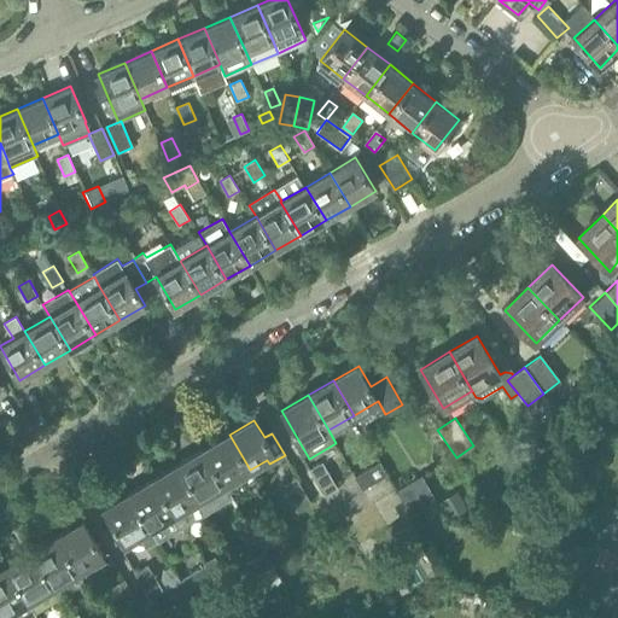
[(229,435),(204,449),(226,484),(250,470),(229,435)]
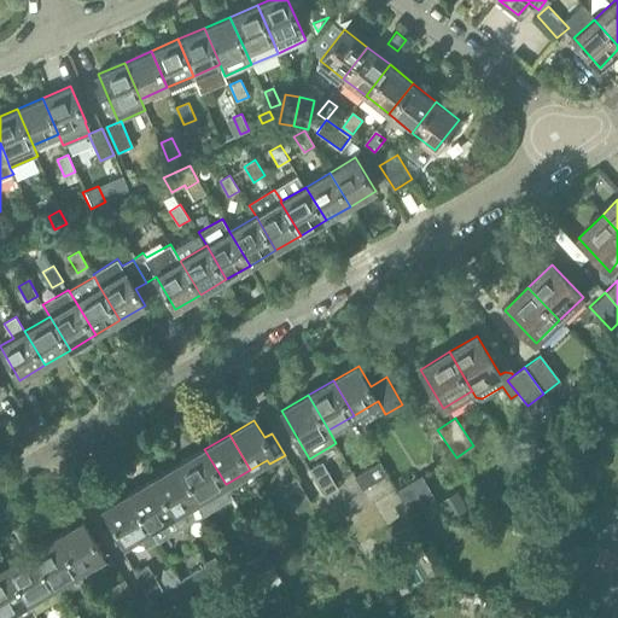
[(204,449),(180,464),(200,499),(209,512),(233,497),(226,484),(204,449)]
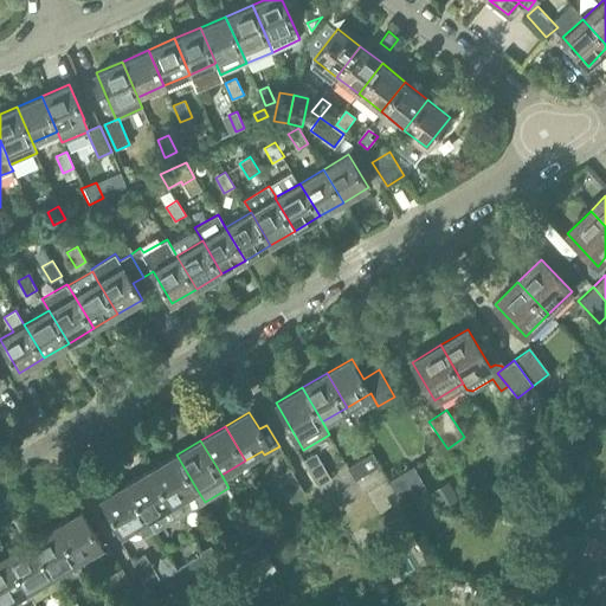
[(358,479),(381,465),(374,453),(349,468),(358,479)]
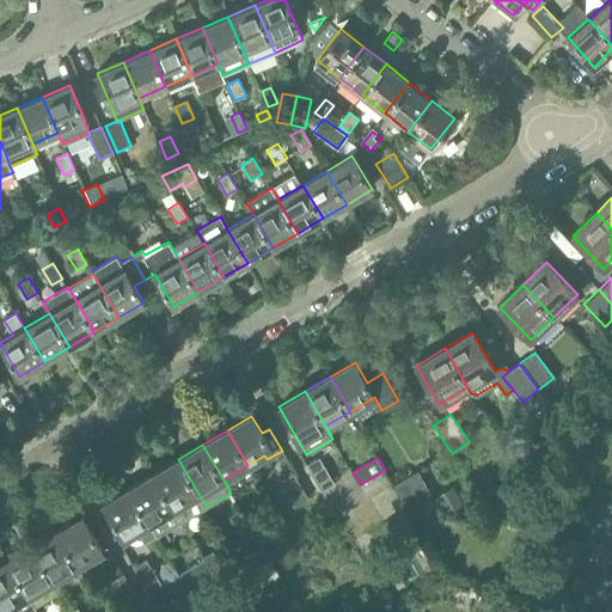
[(182,521),(207,507),(199,494),(178,459),(153,473),(175,508),(182,521)]
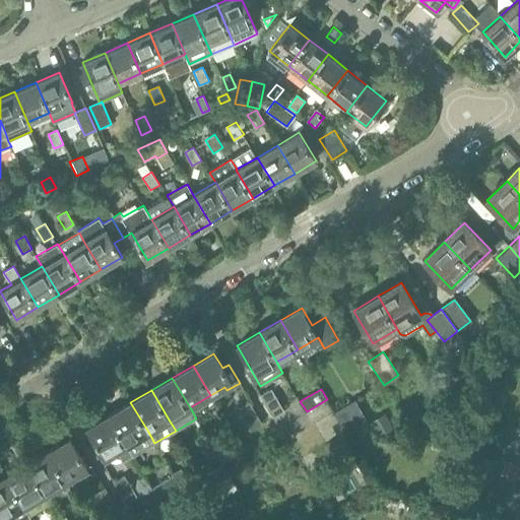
[(273,416),(284,410),(271,390),(261,396),(273,416)]
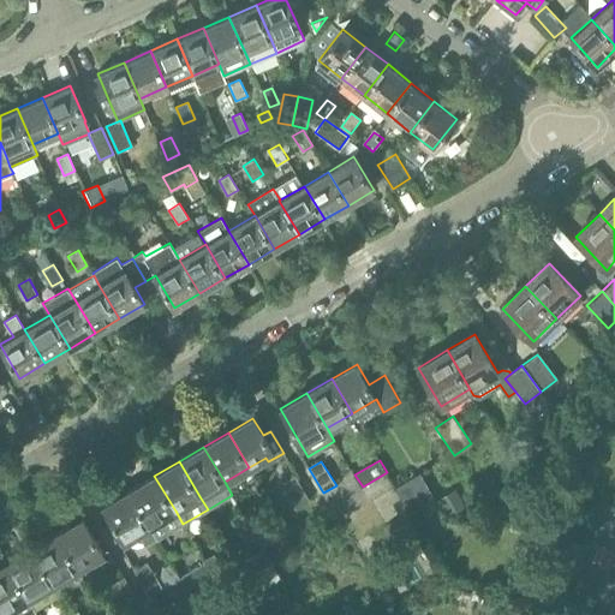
[(396,489),(411,513),(404,500),(429,485),(422,473),(396,489)]
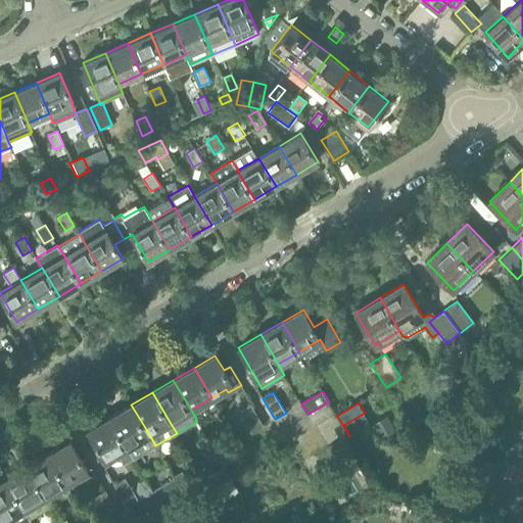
[(131,405),(109,418),(127,447),(133,458),(134,459),(155,445),(149,434),(131,405)]
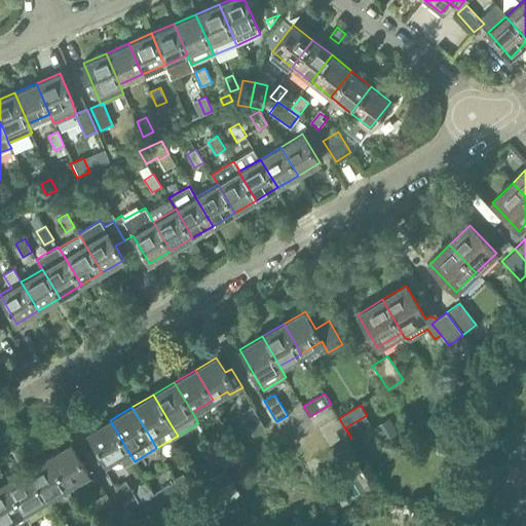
[(255,435),(265,428),(253,407),(242,414),(255,435)]
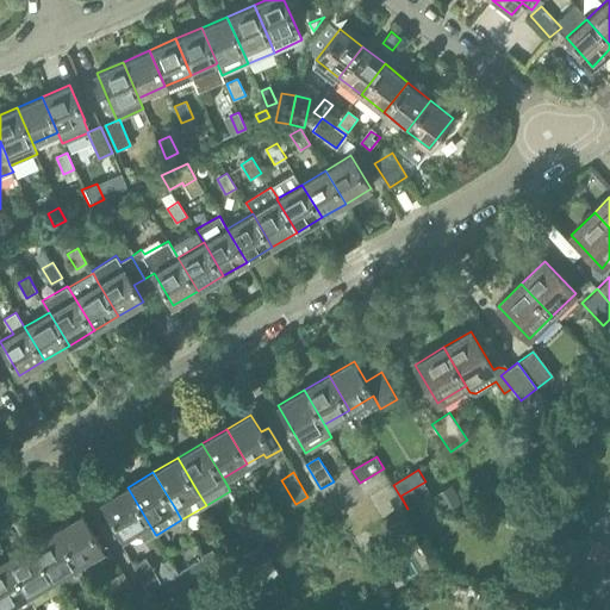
[(400,496),(408,509),(433,495),(425,481),(400,496)]
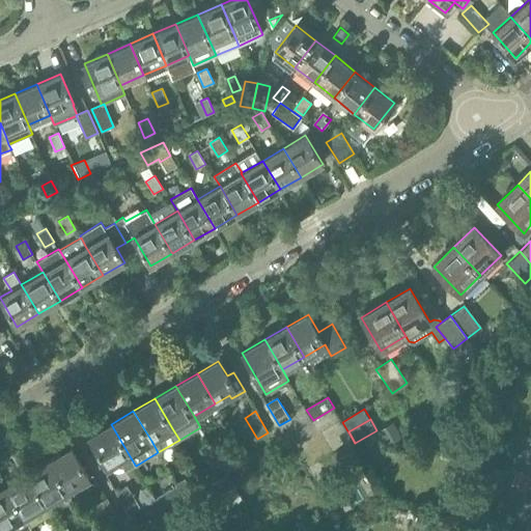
[(393,422),(379,430),(385,443),(399,442),(403,439),(393,422)]
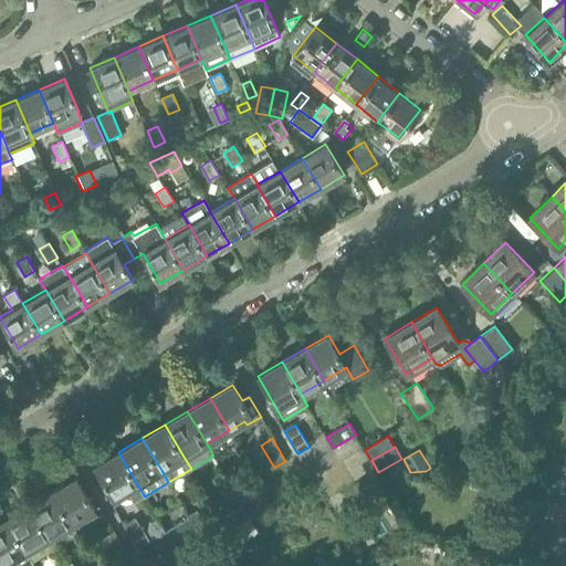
[(114,498),(127,490),(134,501),(144,495),(137,484),(118,452),(95,467),(114,498)]
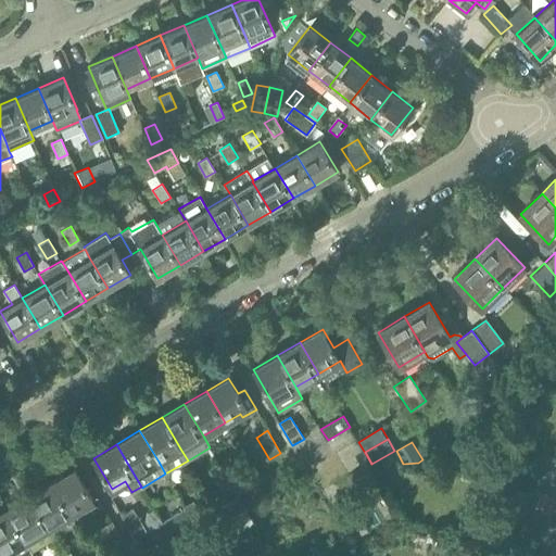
[(253,468),(230,482),(238,493),(260,480),(253,468)]
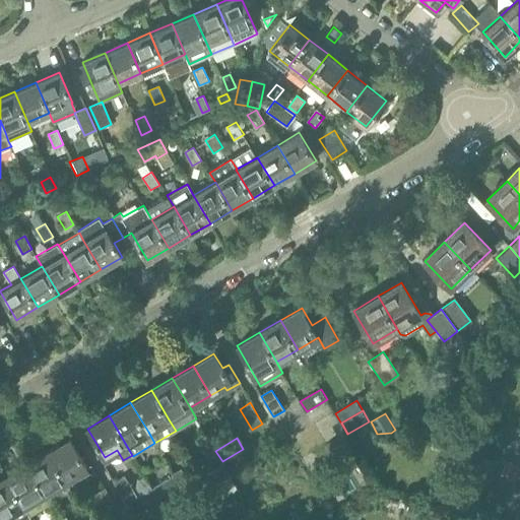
[(49,451),(66,480),(86,468),(69,439),(49,451)]
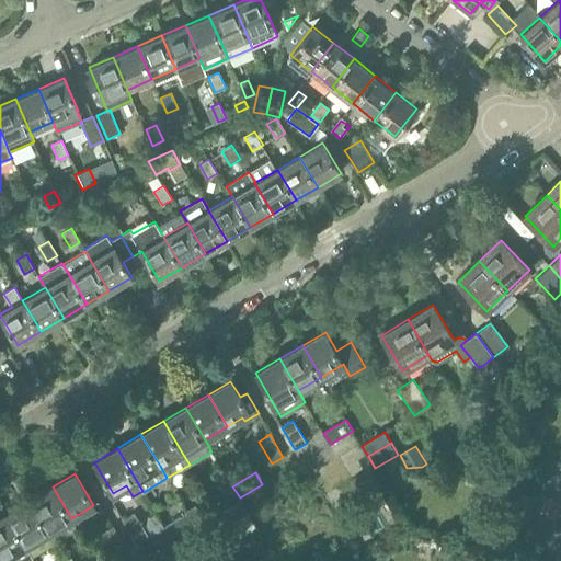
[(219,514),(226,525),(248,512),(240,497),(232,487),(231,484),(222,490),(232,506),(219,514)]
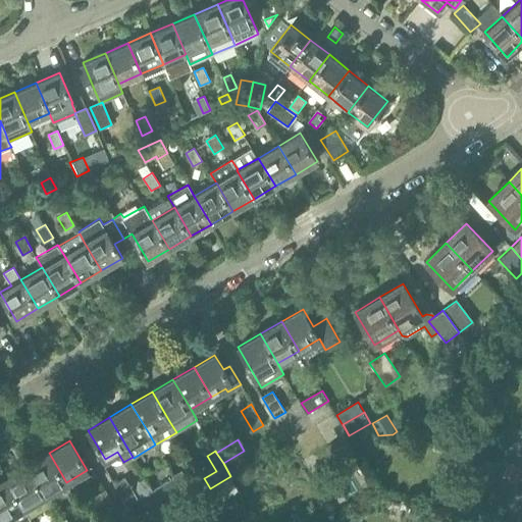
[(49,453),(29,465),(46,494),(66,482),(49,453)]
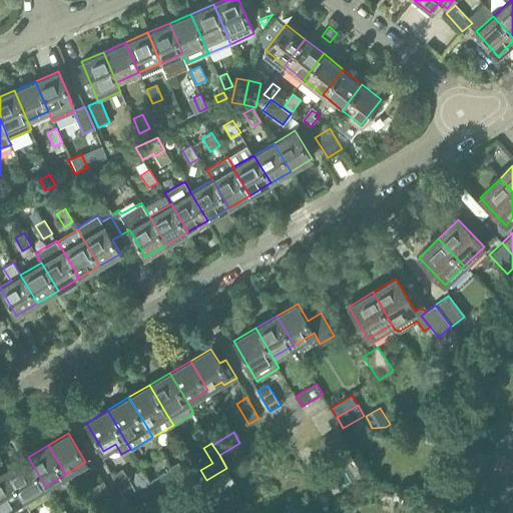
[(512,461),(501,454),(497,461),(511,469),(512,465),(512,461)]
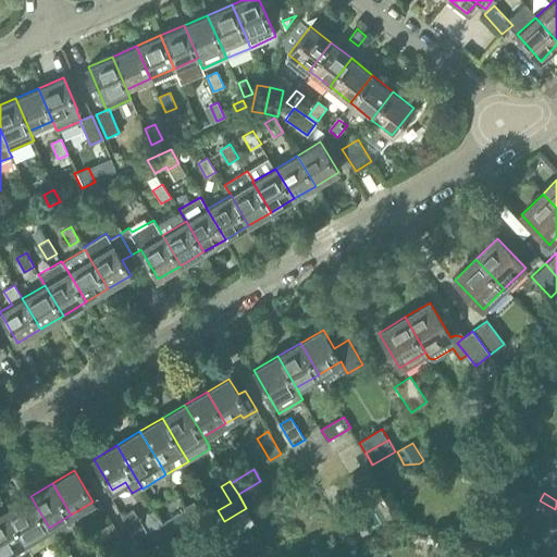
[(31,496),(8,509),(26,541),(33,552),(54,539),(48,529),(49,528),(31,496)]
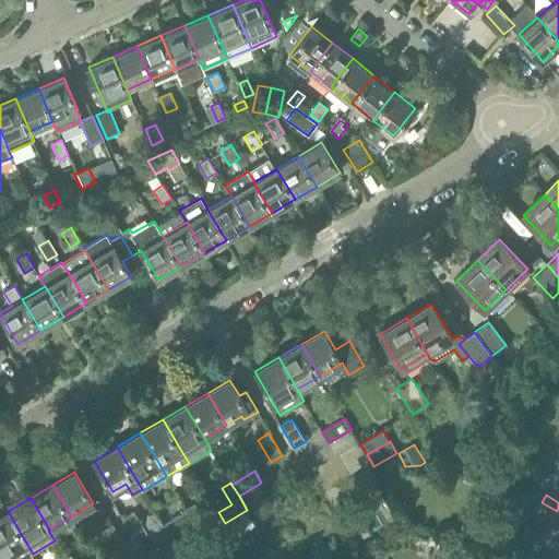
[(186,509),(187,511),(193,523),(203,516),(194,503),(186,509)]
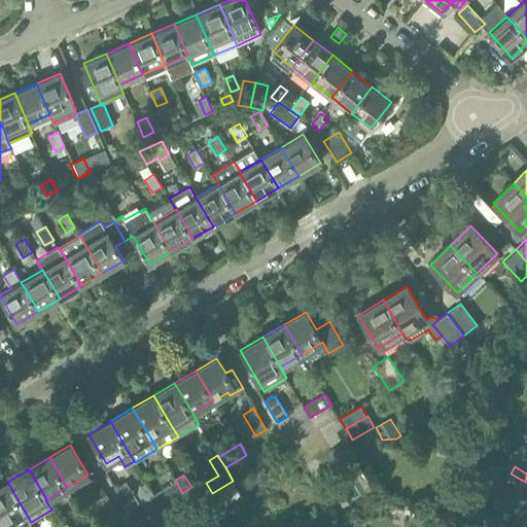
[(233,481),(212,493),(220,506),(240,494),(233,482),(234,482),(233,481)]
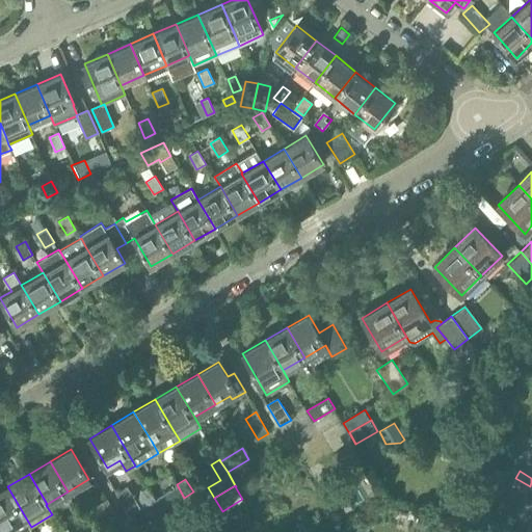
[(7,486),(0,490),(0,524),(3,530),(2,530),(3,531),(25,531),(30,529),(30,528),(31,527),(25,516),(7,486)]
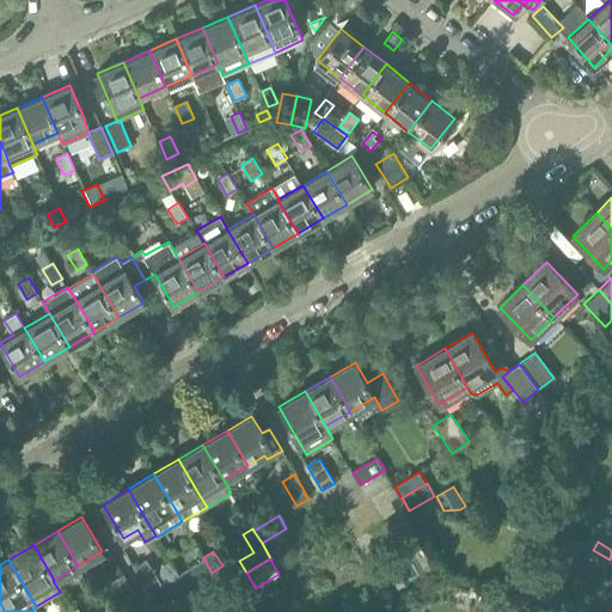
[(166,583),(178,575),(170,560),(161,564),(160,573),(166,583)]
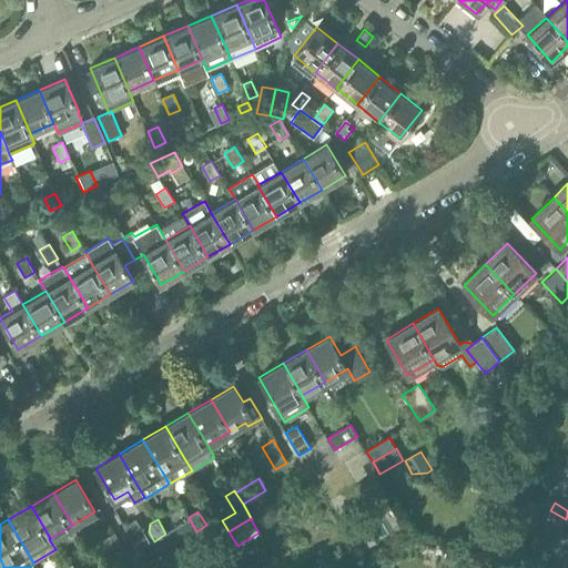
[(173,545),(196,531),(190,519),(166,533),(173,545)]
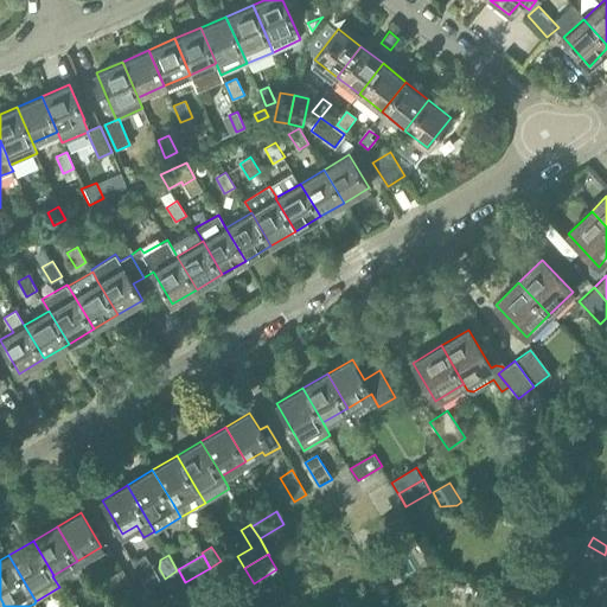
[(147,588),(159,581),(145,557),(133,564),(147,588)]
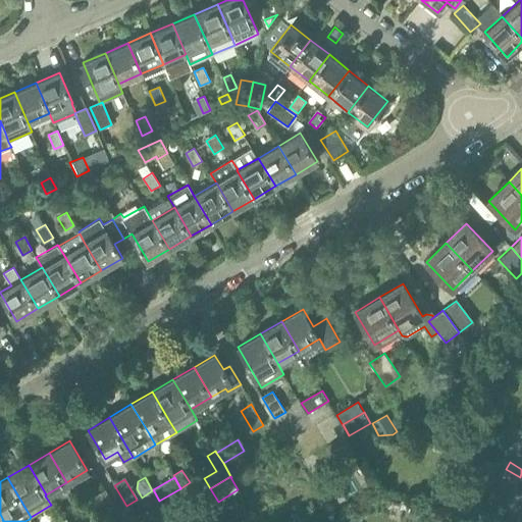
[(107,517),(118,511),(106,489),(96,497),(107,517)]
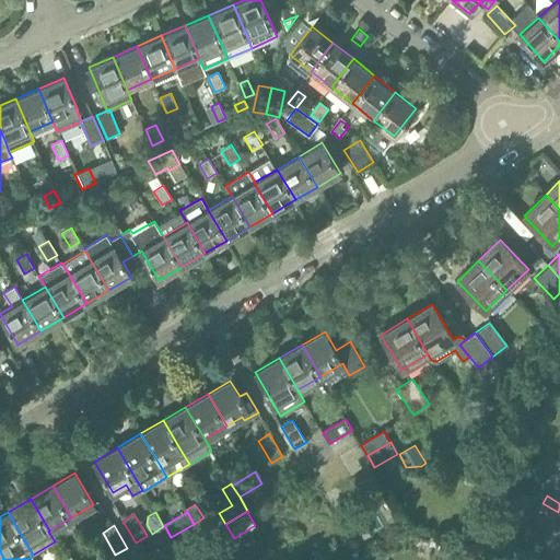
[(503,559),(540,559),(509,547),(503,559)]
